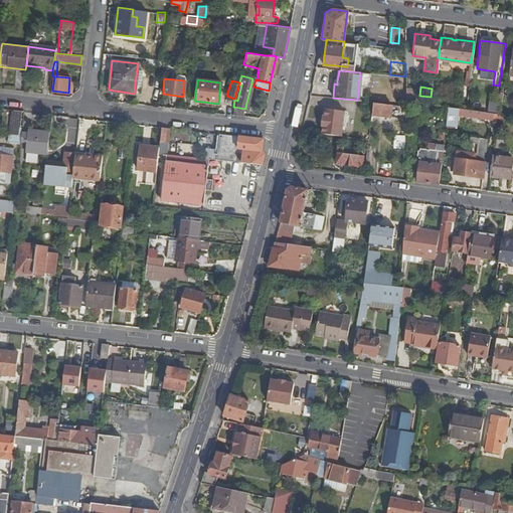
[(389,116),(391,104),(372,102),(370,113),(389,116)]
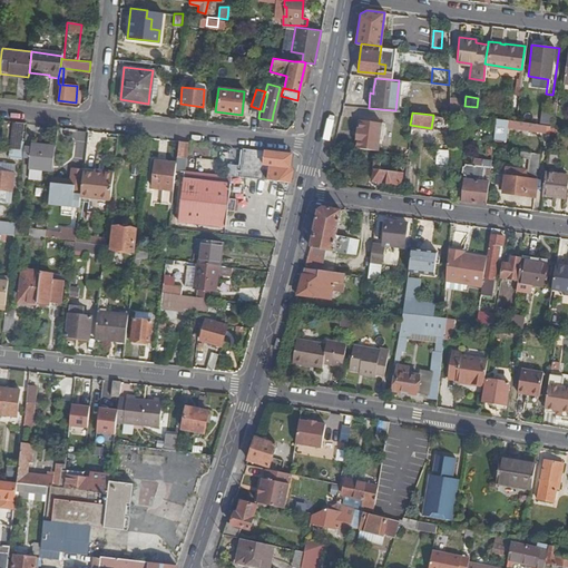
[(506,126),(536,130),(537,123),(520,120),(515,119),(508,119),(495,117),(492,137),(505,139),(506,126)]
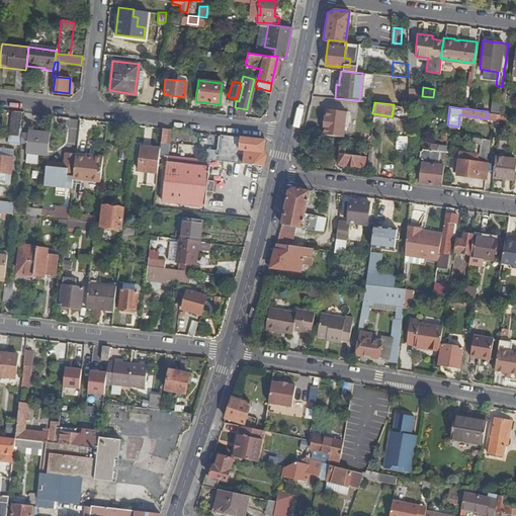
[(323,125),(322,134),(342,136),(343,126),(345,110),(326,108),(325,115),(323,115),(322,125),(323,125)]
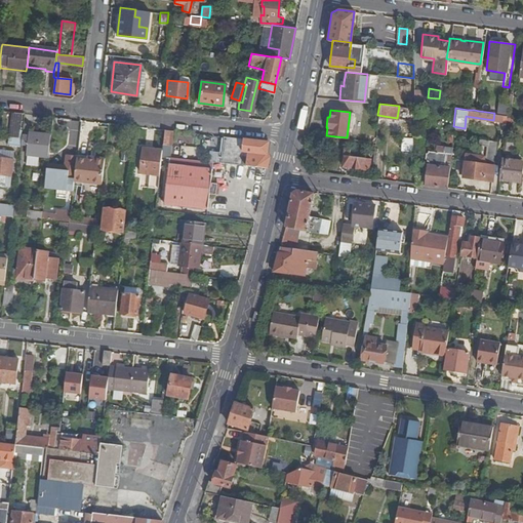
[(21,113),(12,112),(10,128),(18,128),(21,113)]
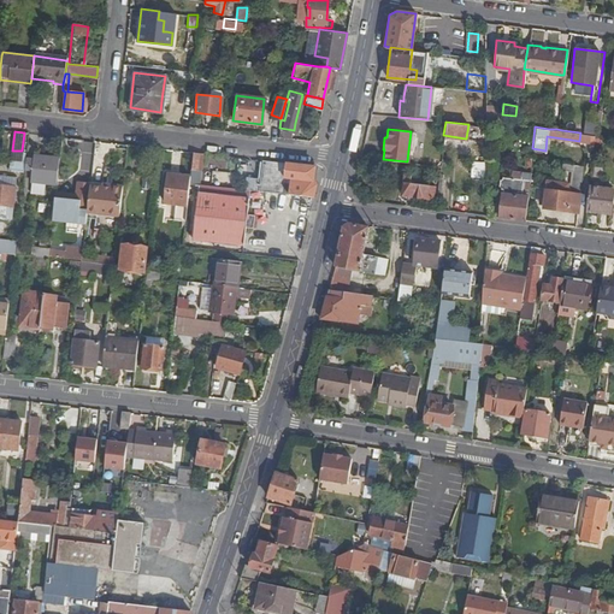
[(201,153),(192,152),(189,176),(188,182),(198,183),(201,153)]
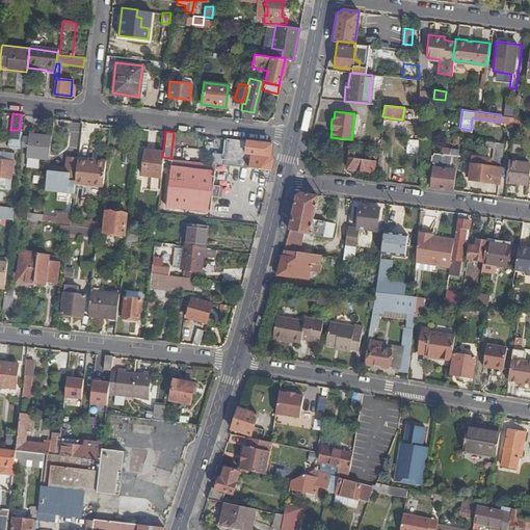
[(181,140),(192,142),(194,133),(182,131),(181,140)]
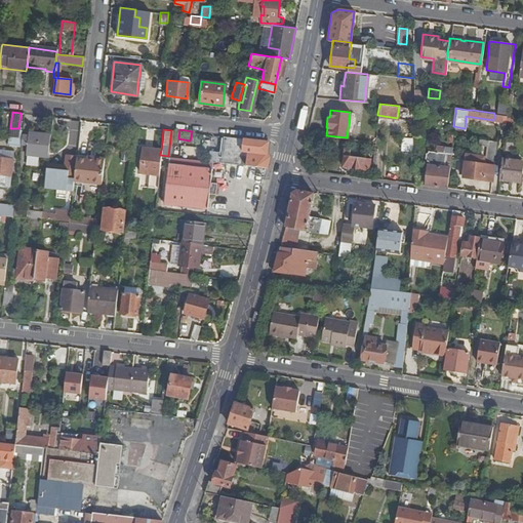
[(28,131),(27,134),(26,145),(25,153),(46,156),(49,134),(28,131)]
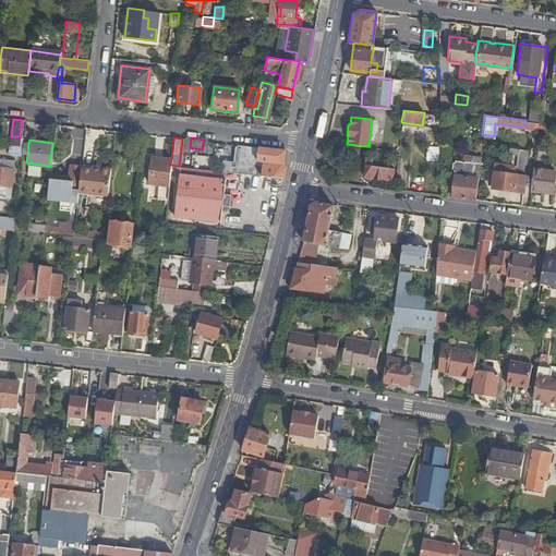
[(427,158),(438,158),(438,144),(426,144),(427,158)]
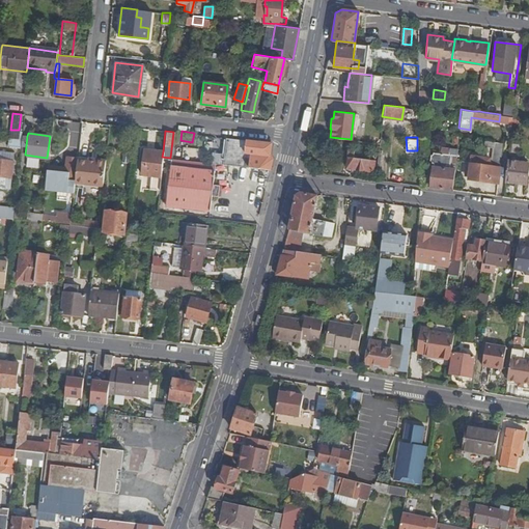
[(270,143),(224,138),(222,152),(211,151),(209,162),(269,169),(272,158),(269,154),(270,143)]
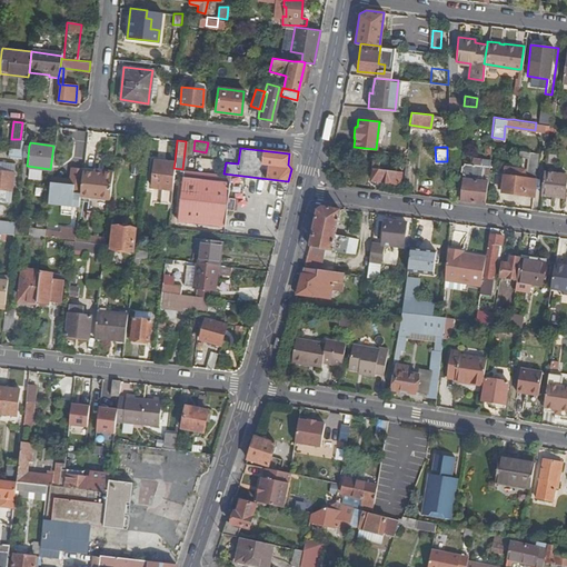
[(500,191),(531,196),(537,151),(530,150),(527,177),(523,176),(524,171),(519,171),(520,168),(504,166),(500,191)]
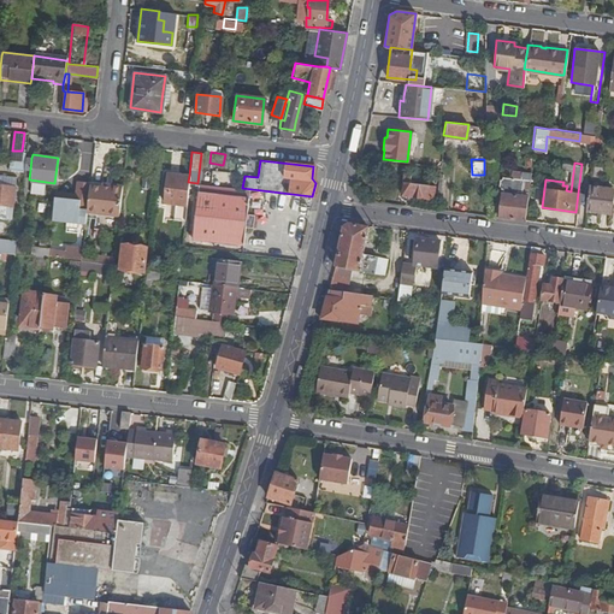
[(497,216),(524,220),(530,172),(520,171),(519,175),(519,178),(513,178),(501,176),(501,178),(499,179),(497,186),(500,187),(500,189),(501,189),(499,202),(499,207),(497,216)]
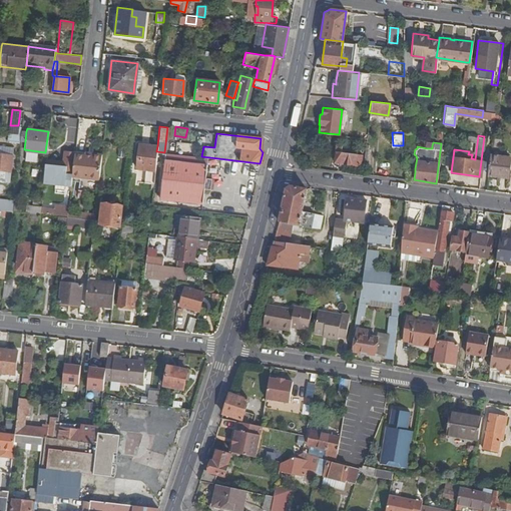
[(0,152),(11,154),(12,146),(0,144),(0,152)]
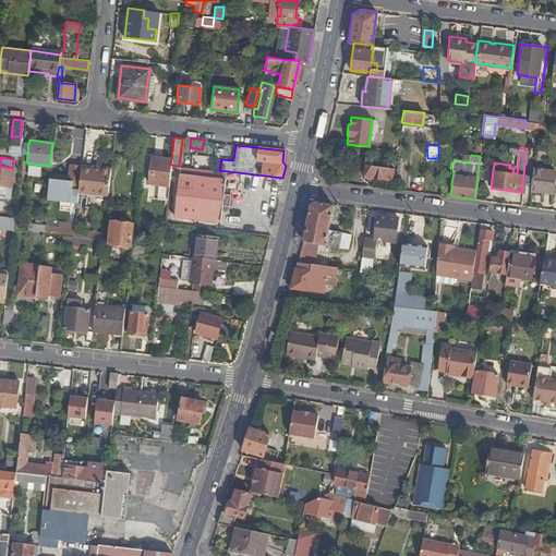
[(170,165),(171,159),(150,157),(147,182),(158,184),(158,190),(157,190),(156,197),(167,200),(167,193),(170,165)]
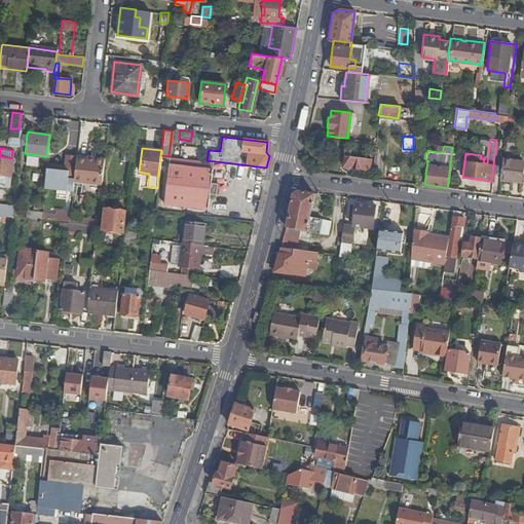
[(342,165),(369,170),(371,158),(349,155),(349,149),(344,148),(343,154),(343,155),(342,165)]
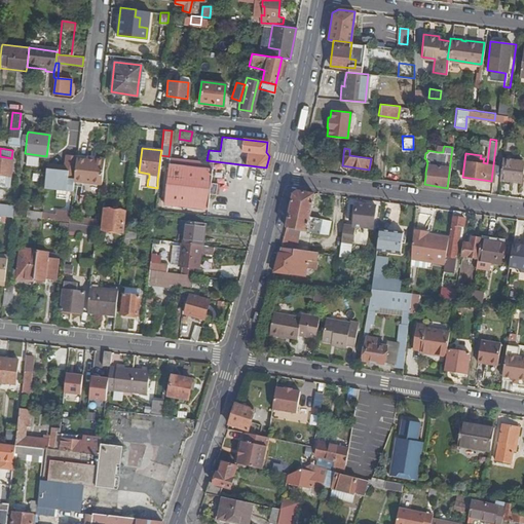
[(0,185),(4,186),(6,175),(9,175),(11,158),(0,156),(0,185)]
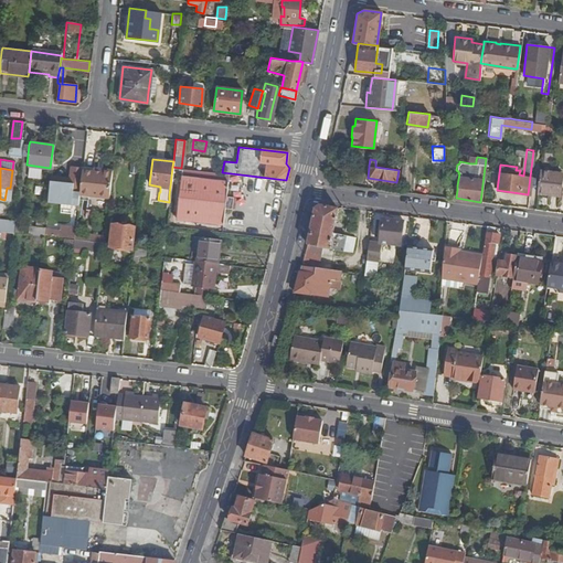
[(108,197),(112,169),(99,168),(99,172),(92,171),(81,170),(78,192),(78,193),(108,197)]
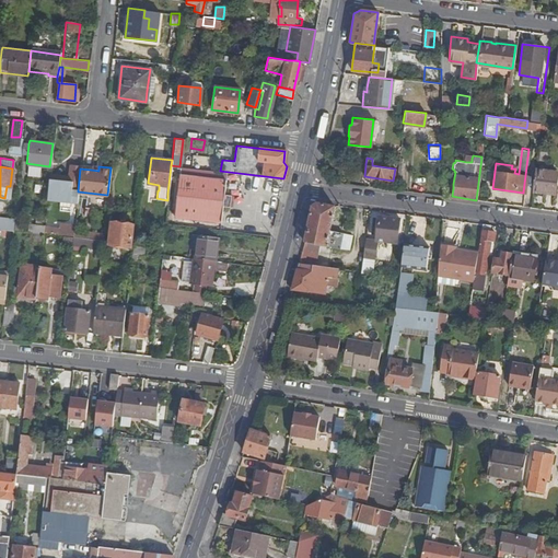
[(532,190),(554,193),(556,171),(534,169),(532,190)]
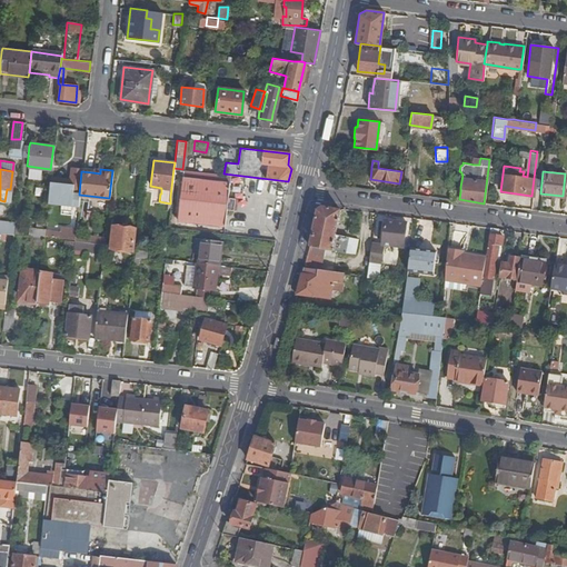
[(177,219),(224,225),(225,209),(232,209),(234,197),(227,197),(228,182),(181,178),(177,219)]
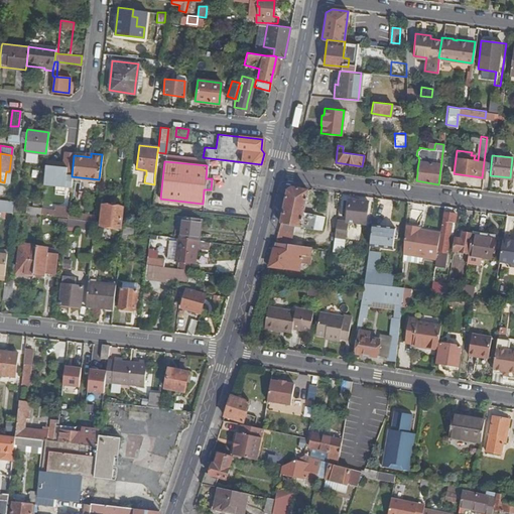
[(67,166),(44,164),(42,182),(54,184),(63,185),(70,186),(72,176),(72,175),(66,174),(67,166)]
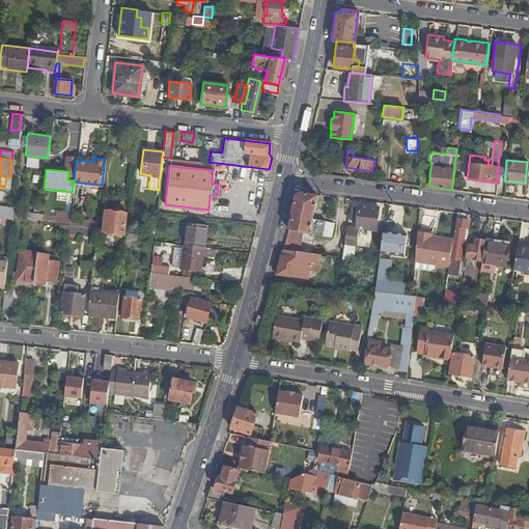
[(300,191),(299,190),(296,193),(287,229),(288,229),(301,232),(308,233),(308,232),(330,237),(333,222),(311,218),(314,205),(315,201),(316,195),(300,191)]
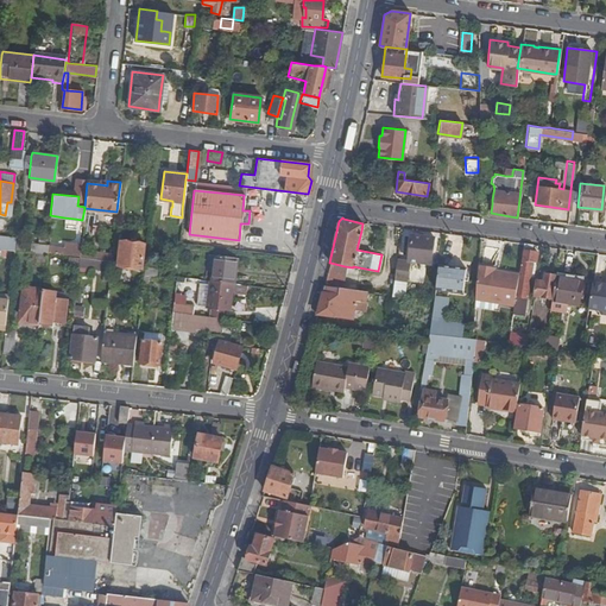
[(24,232),(16,232),(13,248),(23,250),(24,232)]
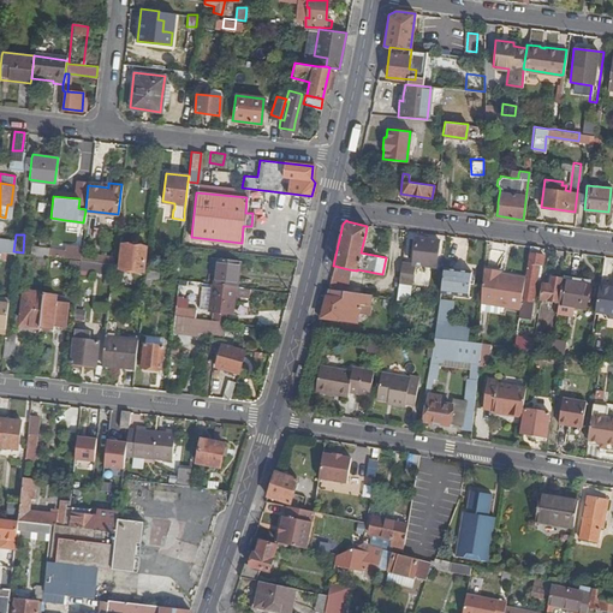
[(412,263),(400,262),(398,281),(410,283),(412,267),(420,267),(421,265),(435,266),(438,239),(415,237),(412,263)]
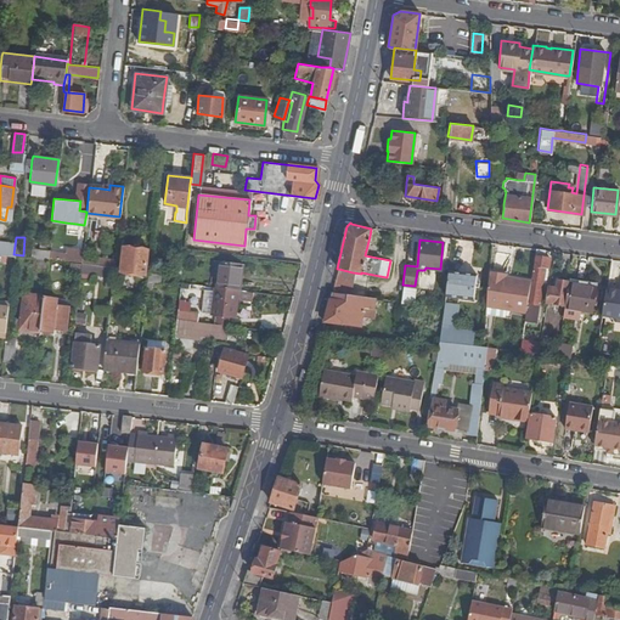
[(13,243),(0,241),(0,252),(12,253),(13,243)]
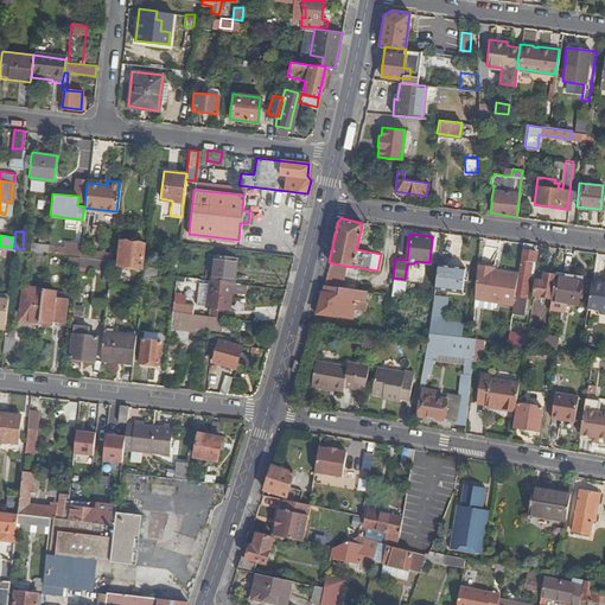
[(68,255),(78,256),(80,249),(81,236),(71,235),(71,242),(70,243),(68,255)]
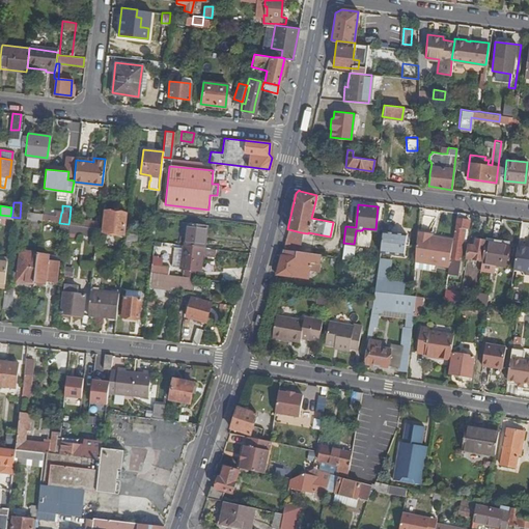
[(121,247),(126,212),(104,210),(102,231),(112,232),(111,246),(121,247)]
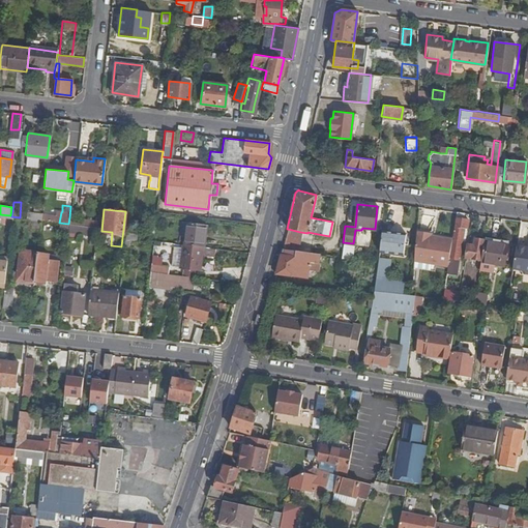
[(463,212),(456,210),(451,238),(446,266),(445,271),(456,273),(461,238),(463,238),(467,218),(462,217),(463,212)]
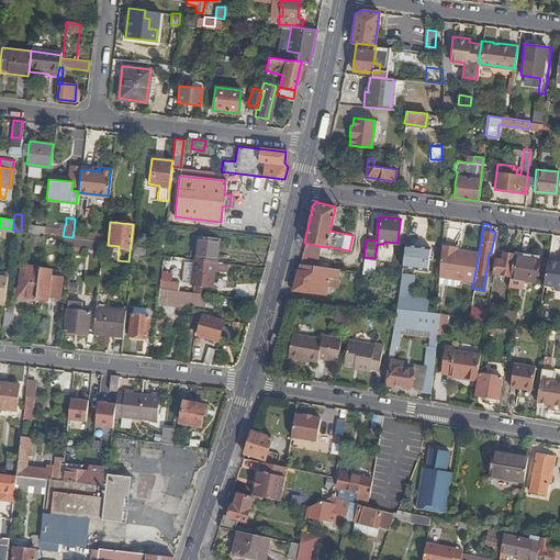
[(34,233),(43,234),(43,225),(35,224),(34,233)]
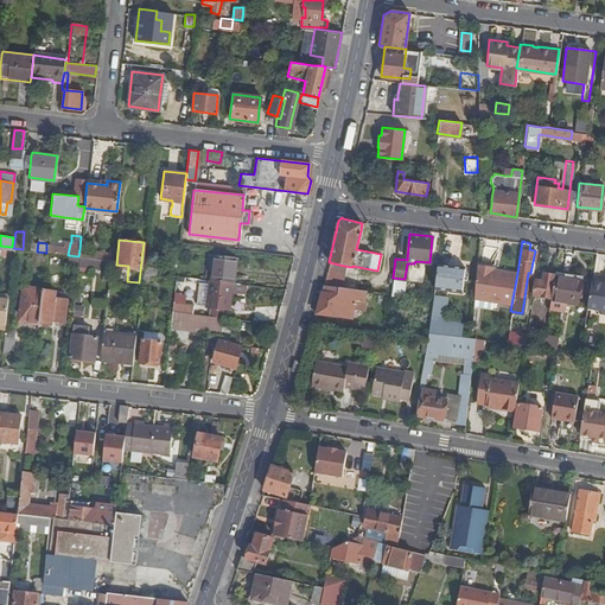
[(0,291),(1,291),(4,272),(0,271),(0,254),(12,256),(13,248),(0,246),(0,291)]
